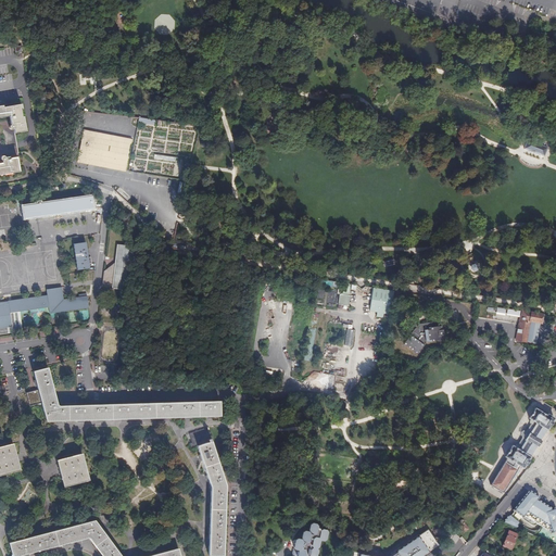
[(13,134),(23,133),(19,105),(1,109),(1,106),(0,105),(0,173),(19,171),(16,158),(9,160),(9,158),(4,159),(3,156),(1,156),(0,158),(0,160),(2,161),(2,164),(0,164),(0,115),(8,115),(10,125),(8,126),(8,129),(10,130),(12,129),(13,128),(13,134)]
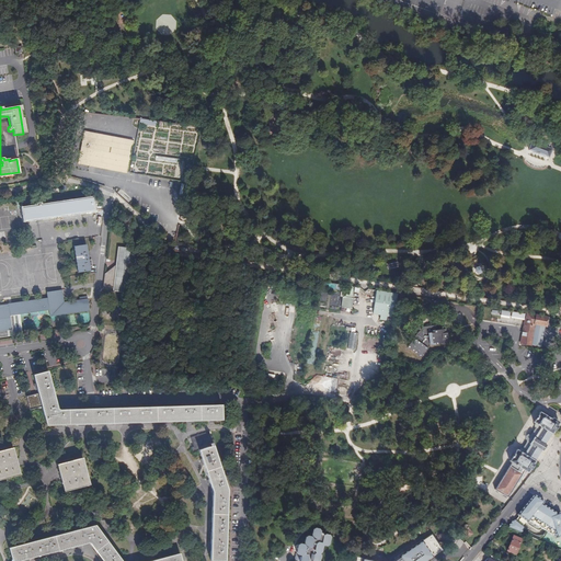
[(127,174),(133,141),(83,133),(78,164),(127,174)]
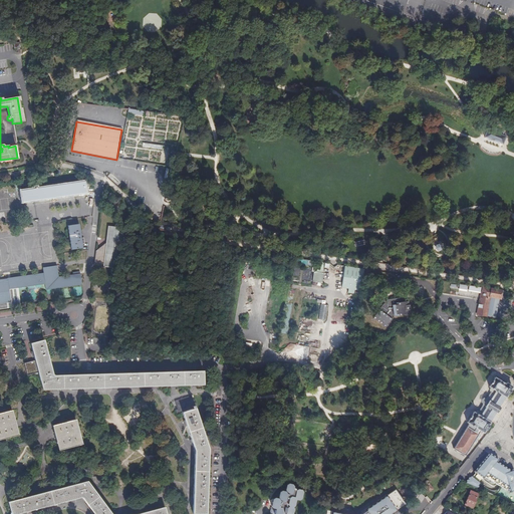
[(484,139),(502,146),(506,138),(503,137),(505,133),(492,127),(491,132),(488,130),(484,139)]
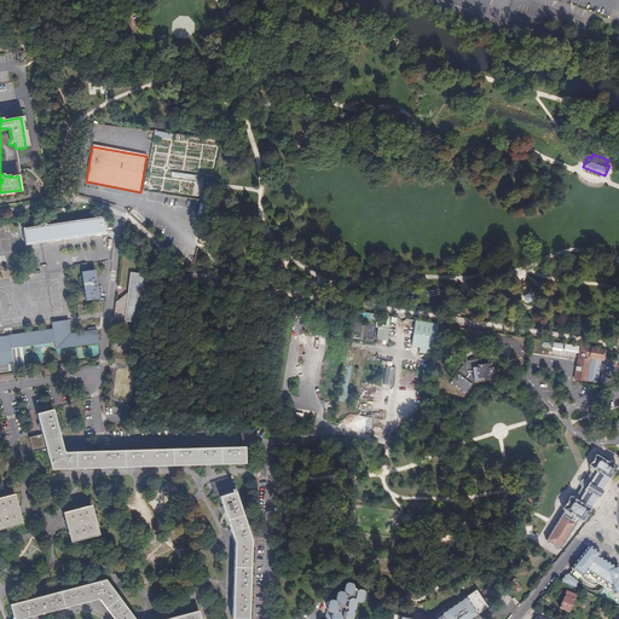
[(27,243),(32,243),(32,235),(96,226),(97,233),(103,232),(100,219),(24,230),(27,243)]
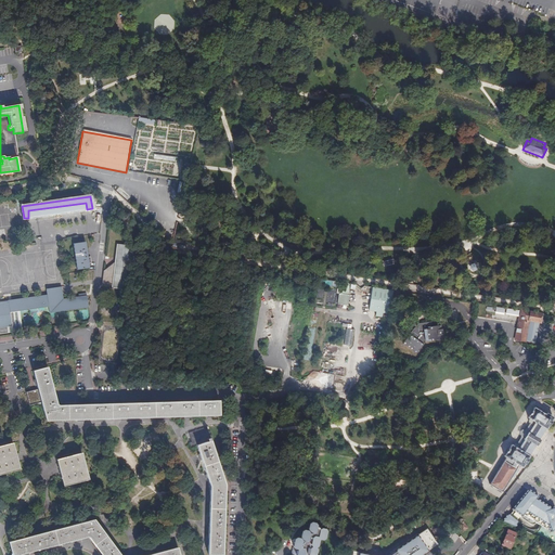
[(28,210),(28,218),(87,209),(86,203),(28,210)]
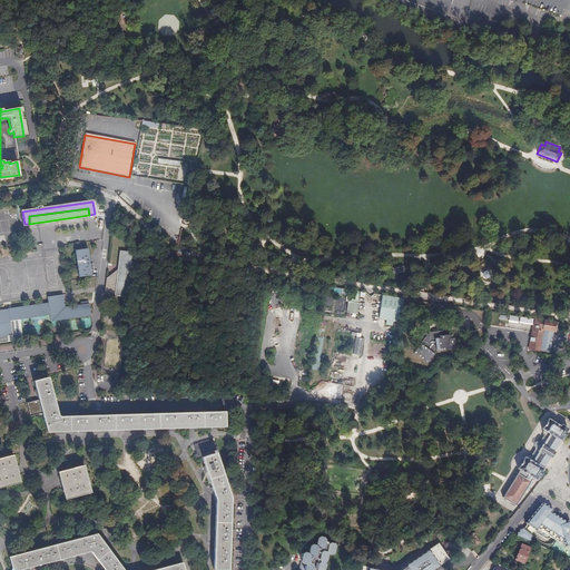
[(189,238),(180,236),(176,255),(185,256),(189,238)]
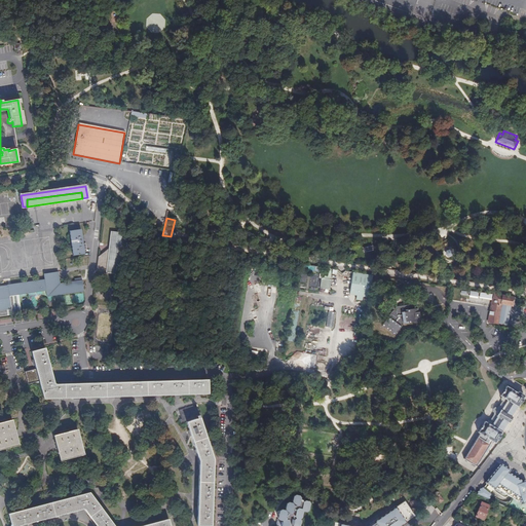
[(68,231),(70,241),(81,239),(80,230),(68,231)]
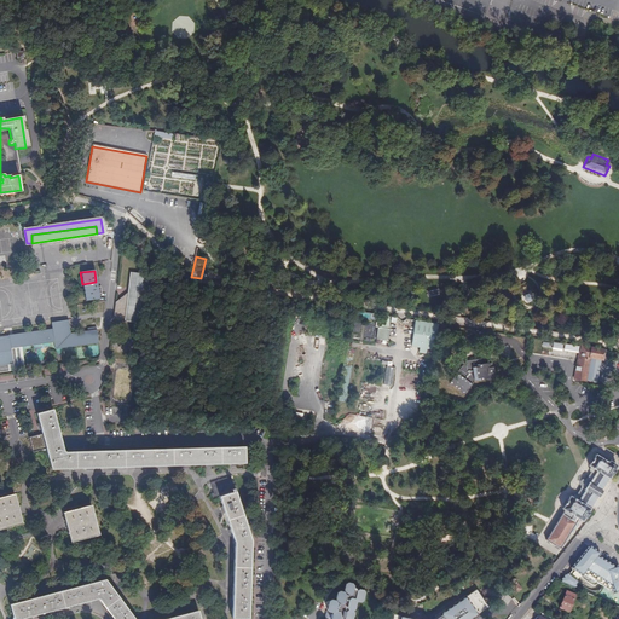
[(129,293),(116,304),(115,322),(136,324),(137,308),(145,308),(148,279),(132,277),(129,293)]
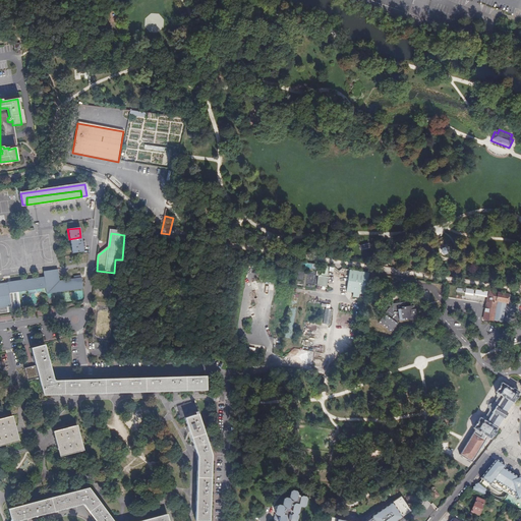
[(80,237),(69,239),(71,253),(82,251),(82,247),(81,242),(80,237)]
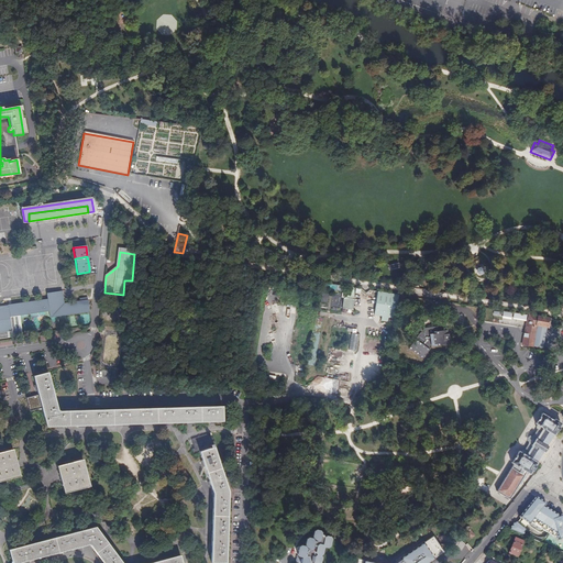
[(403,268),(401,264),(400,261),(386,264),(388,272),(403,268)]
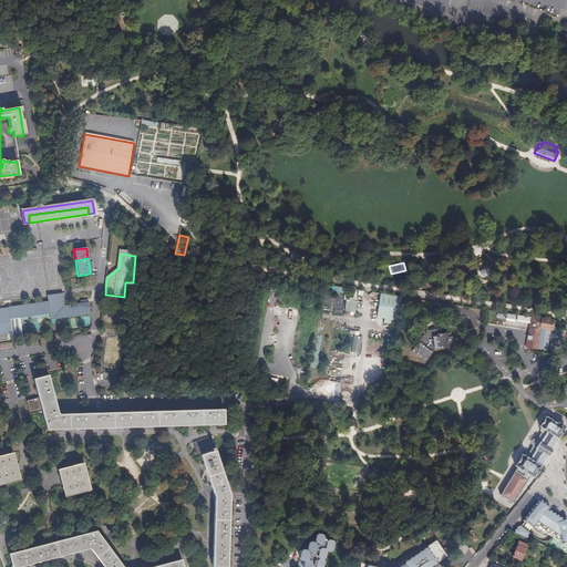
[(346,290),(322,287),(321,291),(331,294),(331,295),(334,295),(334,294),(346,296),(346,290)]
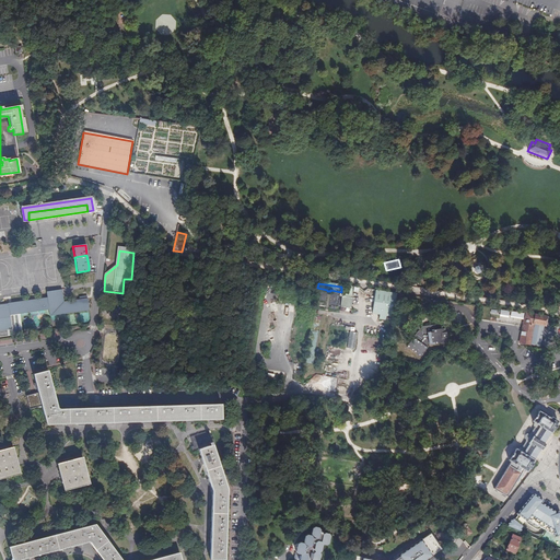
[(352,289),(343,288),(342,294),(339,293),(338,298),(341,298),(339,308),(350,310),(351,300),(350,299),(352,289)]
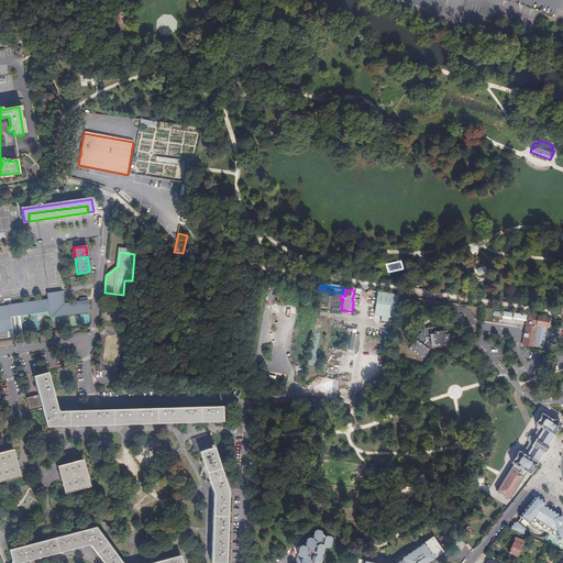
[(0,332),(11,331),(10,317),(19,316),(50,311),(51,318),(89,312),(88,300),(64,304),(63,297),(59,298),(58,291),(47,293),(47,299),(9,305),(9,306),(0,306),(0,332)]
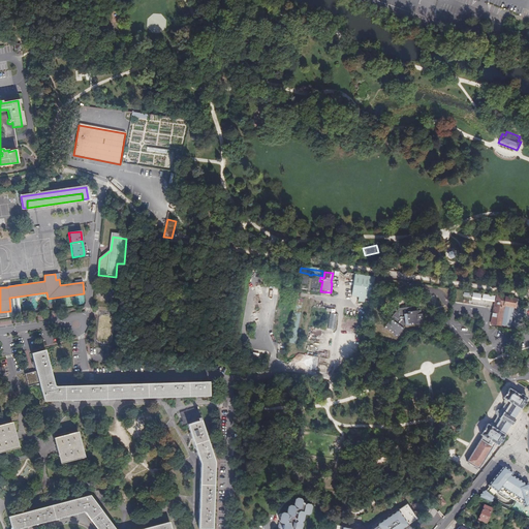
[(374,280),(353,276),(350,297),(358,298),(356,303),(361,304),(362,300),(370,301),(374,280)]
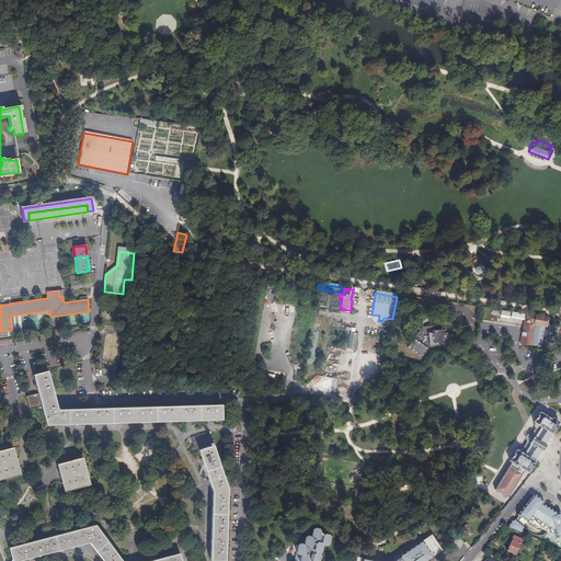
[(11,330),(12,336),(22,335),(19,315),(10,316),(11,330)]
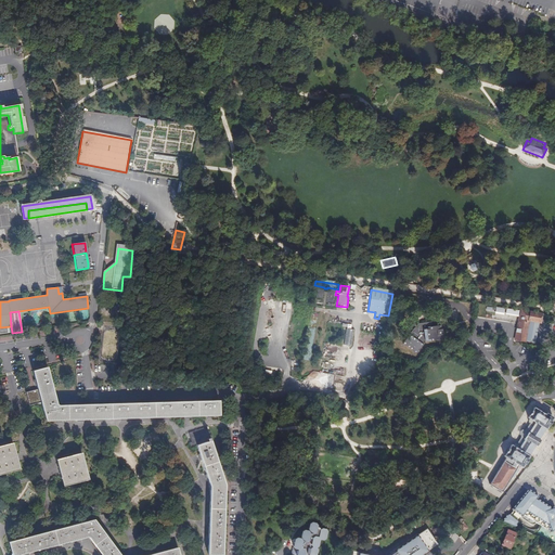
[(541,318),(520,313),(518,325),(517,324),(514,344),(525,345),(529,324),(538,325),(539,326),(541,318)]
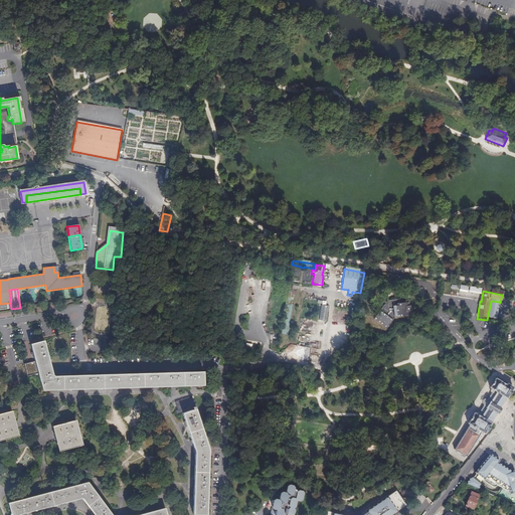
[(491,301),(487,319),(496,321),(499,302),(491,301)]
